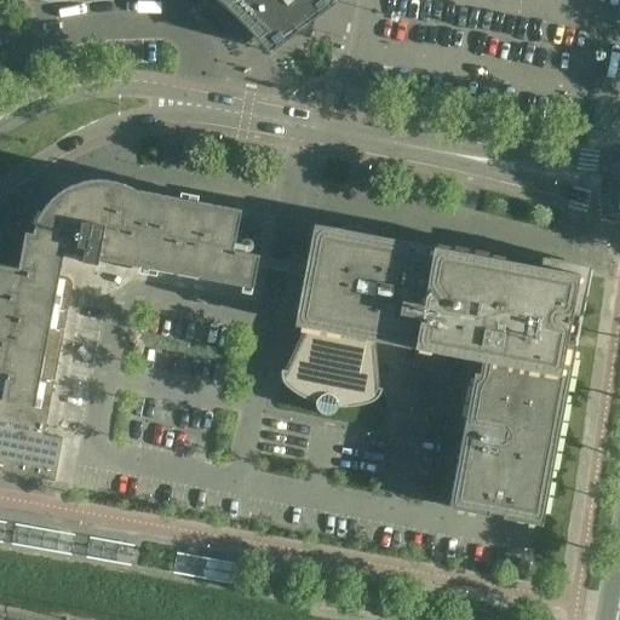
[(236,0),(239,1),(259,23),(271,36),(279,45),(280,46),(281,46),(294,35),(296,35),(296,34),(297,34),(299,32),(300,32),(303,30),(305,29),(306,27),(308,26),(326,11),(334,5),(334,4),(332,0),(236,0)]
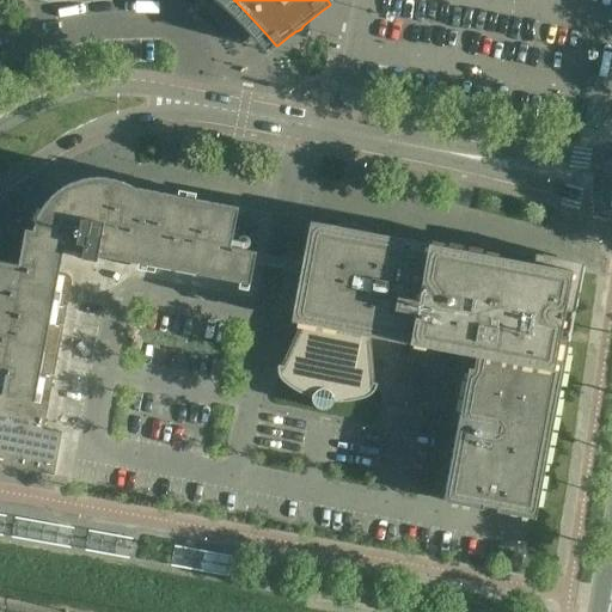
[(326,231),(324,232),(325,240),(310,244),(311,240),(305,240),(304,249),(304,252),(303,252),(301,261),(303,261),(301,263),(255,254),(257,244),(231,239),(238,208),(134,189),(123,184),(118,182),(115,181),(111,181),(105,179),(101,179),(97,178),(92,179),(87,179),(83,181),(78,182),(74,183),(69,185),(65,188),(61,190),(55,194),(50,199),(46,203),(42,208),(38,214),(36,220),(34,226),(32,232),(25,230),(18,265),(0,262),(0,465),(54,476),(62,434),(43,430),(71,283),(71,281),(69,279),(68,277),(66,275),(65,275),(59,274),(65,243),(83,246),(80,259),(96,263),(97,257),(249,286),(254,264),(299,273),(299,276),(298,283),(297,283),(295,292),(297,293),(295,297),(293,305),(298,306),(299,303),(310,308),(282,367),(279,366),(277,369),(276,372),(276,374),(277,378),(280,381),(286,386),(298,393),(311,398),(313,407),(320,411),(328,409),(332,403),(349,403),(359,402),(365,399),(368,398),(372,396),(374,392),(375,391),(375,387),(375,384),(372,384),(368,336),(378,335),(379,340),(409,346),(428,245),(398,239),(393,261),(378,250),(381,244),(380,240),(378,238),(375,236),(372,233),(369,231),(367,230),(363,228),(360,227),(356,226),(354,225),(350,225),(347,225),(343,225),(340,226),(336,226),(332,227),(330,228),(326,231)]
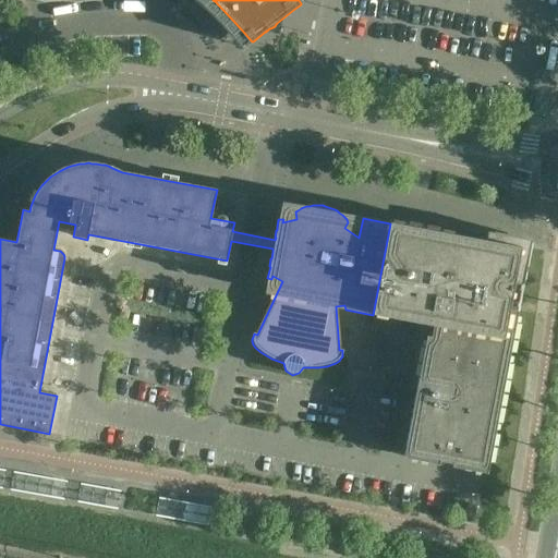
[(233,199),(221,197),(219,208),(231,210),(233,199)]
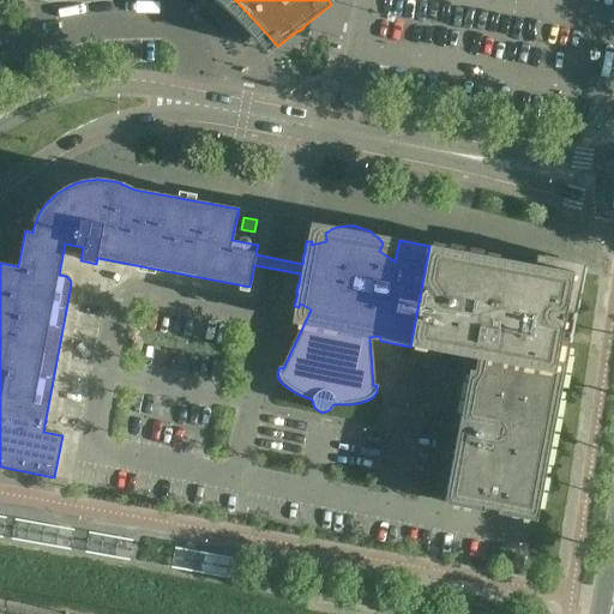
[(449,503),(531,518),(565,342),(560,341),(569,295),(570,296),(573,277),(572,277),(572,272),(564,271),(565,264),(465,245),(463,252),(429,246),(410,347),(464,356),(462,369),(474,372),(449,503)]
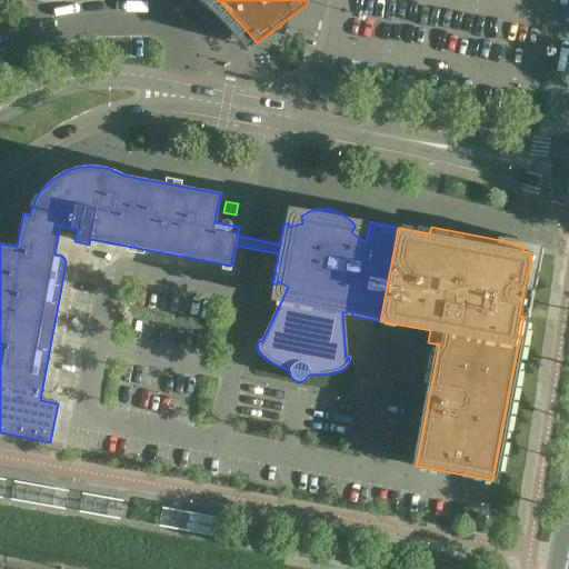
[(486,517),(476,515),(472,531),(482,532),(486,517)]
